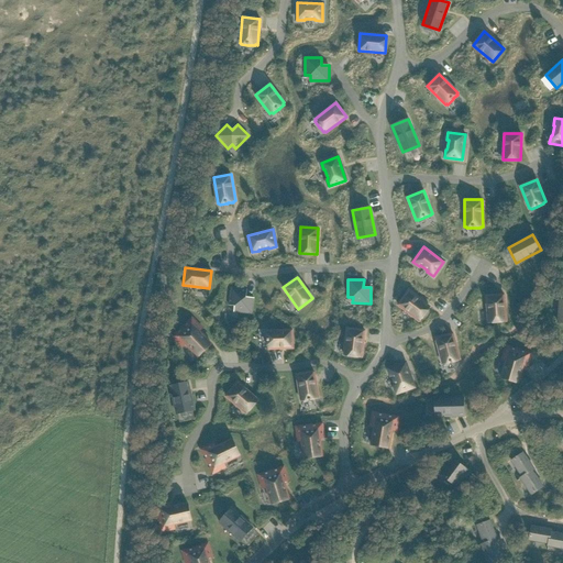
[(234,306),(234,311),(252,313),(254,298),(246,297),(247,289),(231,287),(229,305),(234,306)]
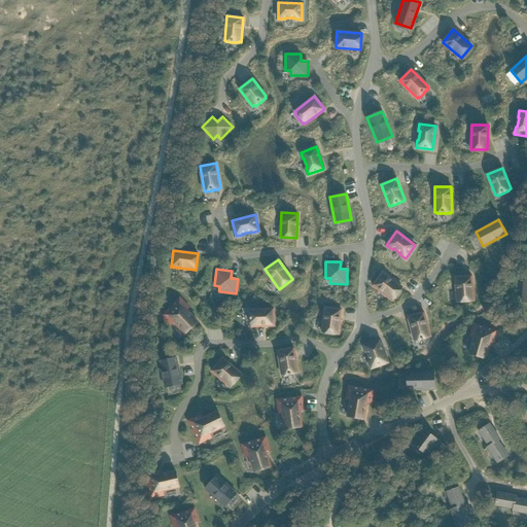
[(383,272),(373,285),(392,301),(402,287),(383,272)]
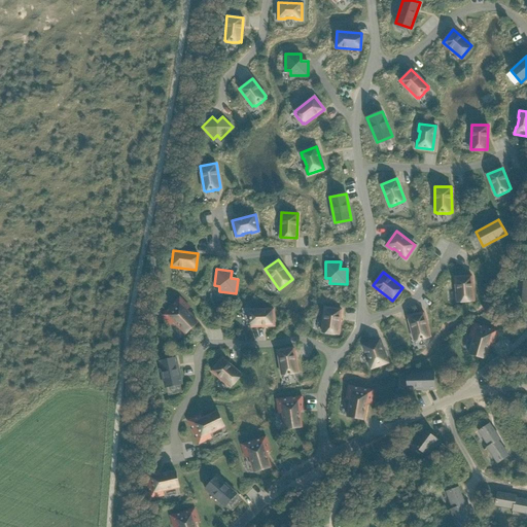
[(471,276),(455,277),(457,302),(473,301),(471,276)]
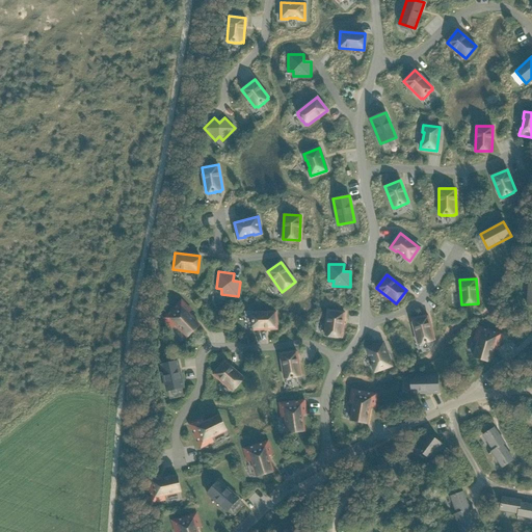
[(191,310),(182,300),(163,318),(173,327),(176,324),(188,337),(200,325),(188,313),(191,310)]
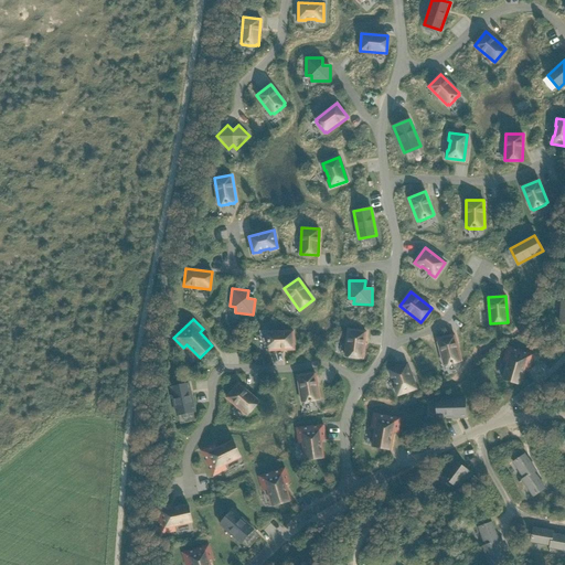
[(366,331),(349,329),(345,356),(363,358),(366,331)]
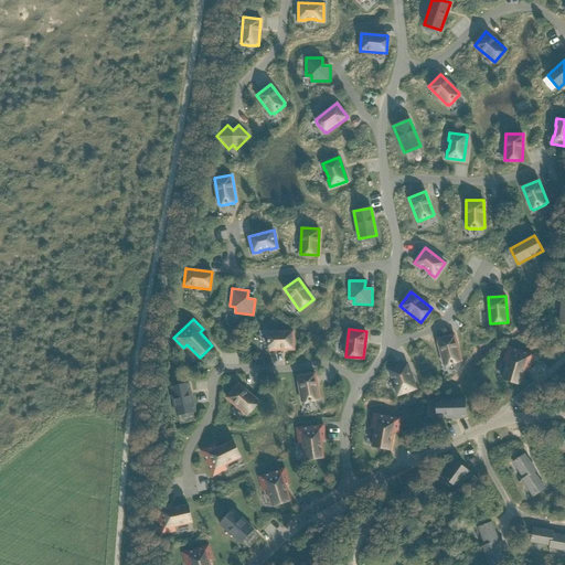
[(270,348),(270,350),(294,349),(294,331),(269,332),(269,333),(268,334),(268,340),(268,342),(268,348),(270,348)]
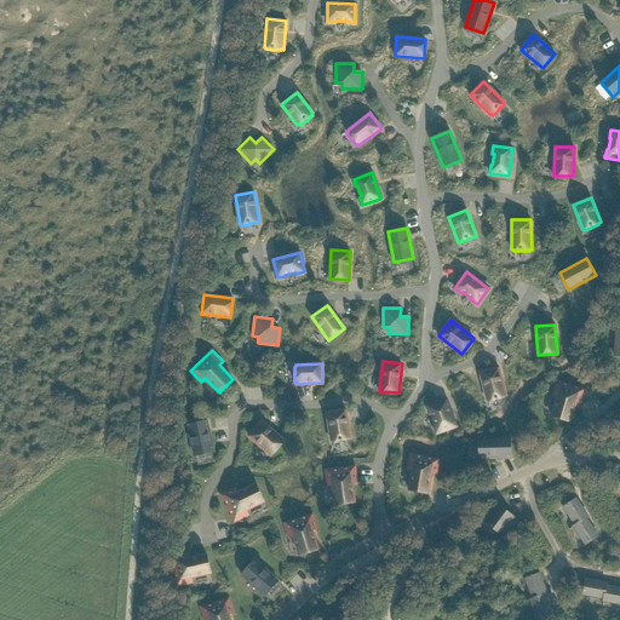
[(504,396),(506,396),(499,367),(480,372),(487,401),(489,400),(489,401),(495,400),(498,399),(505,397),(504,396)]
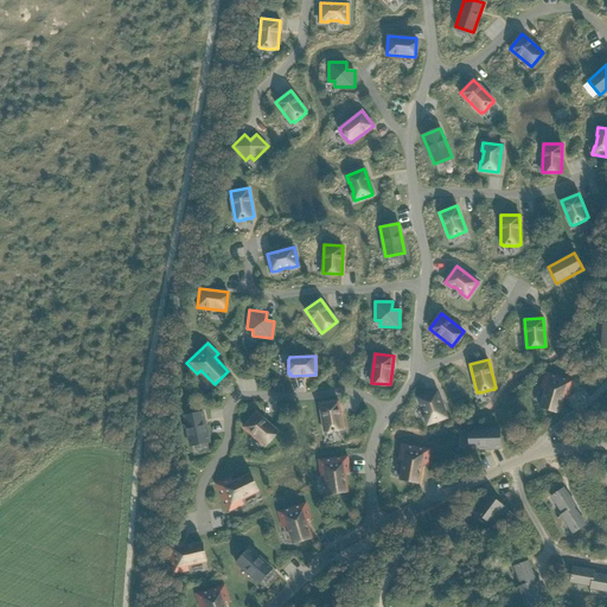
[(568,395),(573,381),(545,372),(541,387),(545,389),(540,407),(558,413),(564,394),(568,395)]
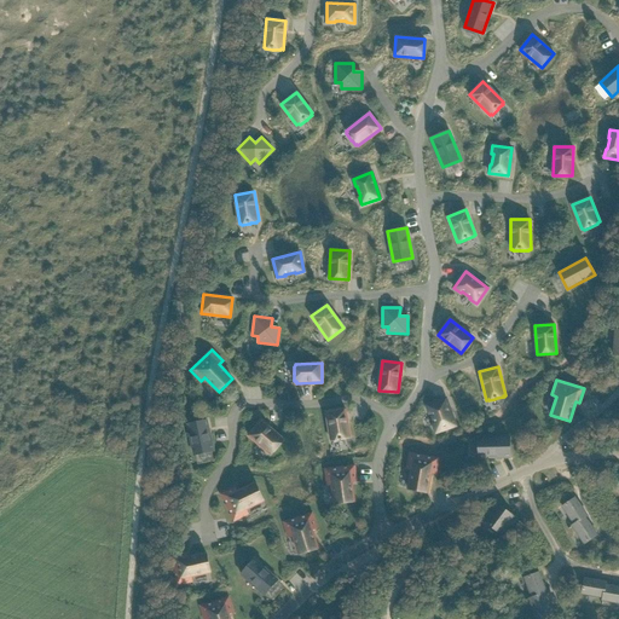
[(433,423),(437,432),(455,426),(445,399),(427,405),(431,414),(432,414),(435,423),(433,423)]
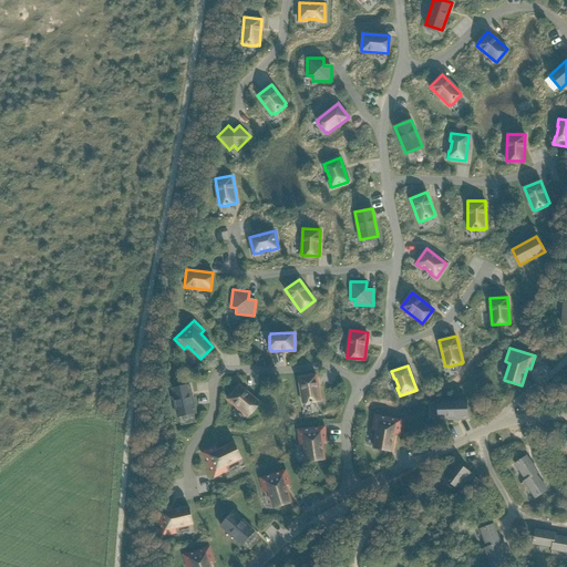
[(317,374),(299,377),(303,403),(305,403),(305,404),(319,402),(319,401),(321,400),(317,374)]
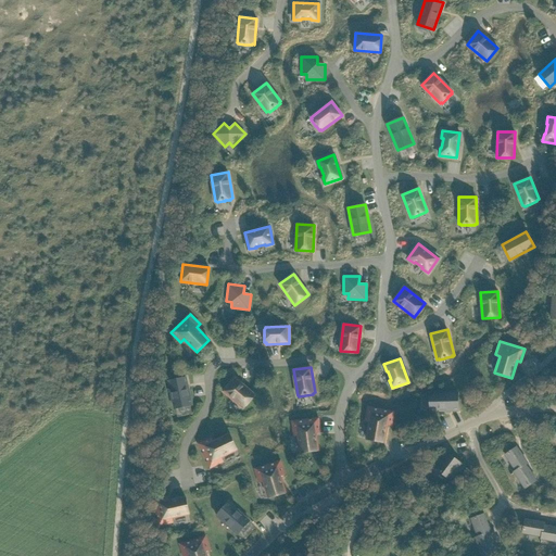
[(186,377),(168,381),(175,408),(191,405),(186,377)]
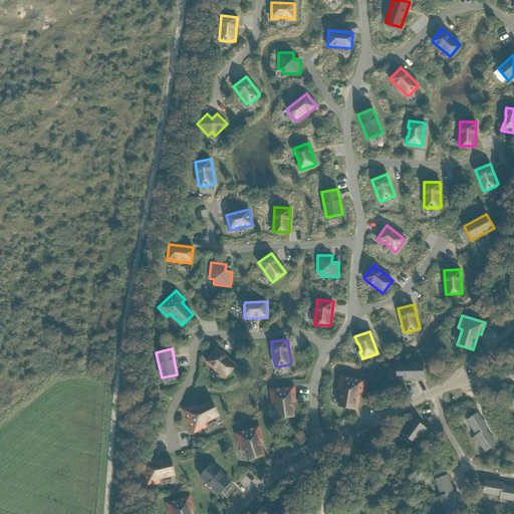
[(217,349),(207,361),(225,377),(235,364),(217,349)]
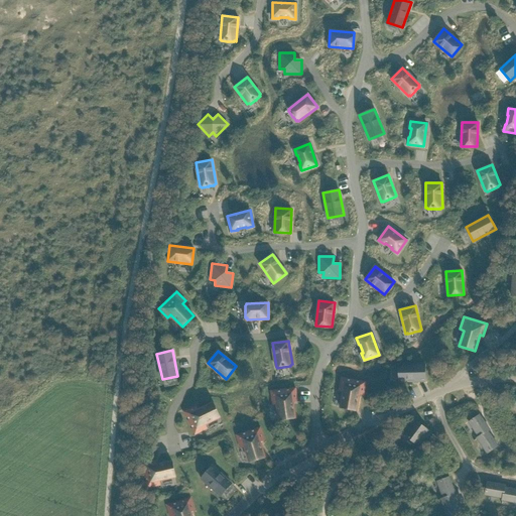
[(399,365),(399,381),(425,381),(424,365),(399,365)]
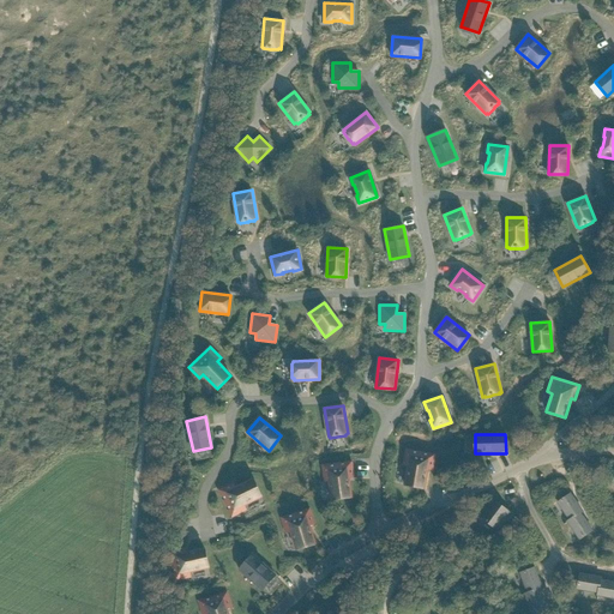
[(432,469),(435,455),(407,449),(404,464),(408,465),(405,485),(425,488),(427,469),(432,469)]
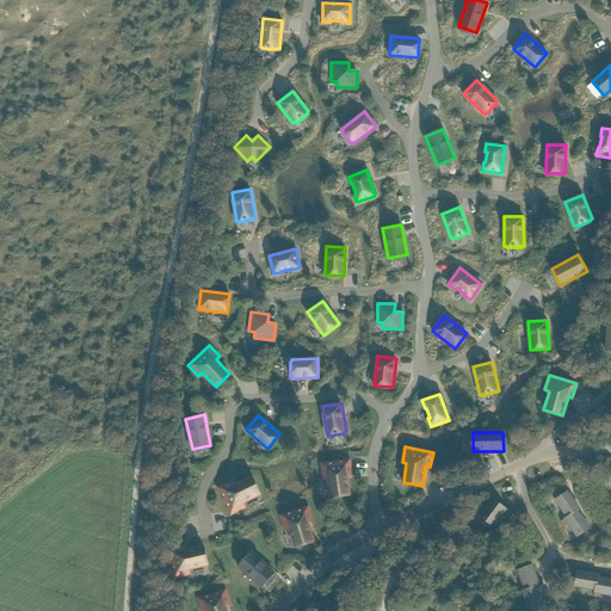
[(352,475),(350,460),(321,463),(323,477),(328,477),(331,498),(350,495),(347,475),(352,475)]
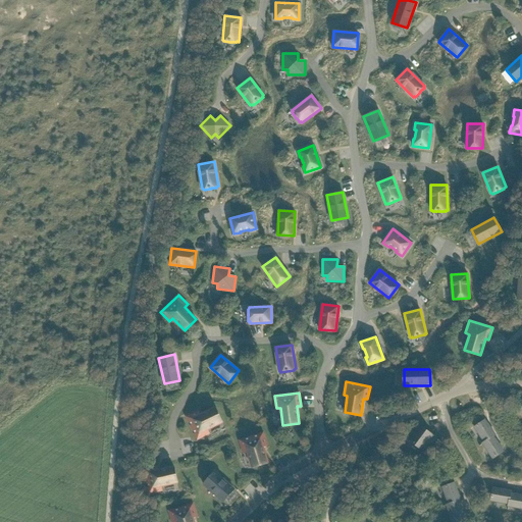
[(198,411),(187,416),(197,438),(209,432),(207,429),(222,422),(215,407),(200,414),(198,411)]
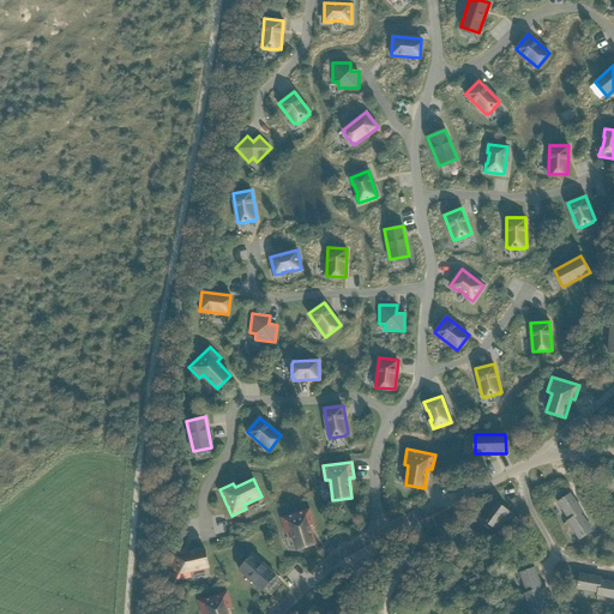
[(570,519),(581,512),(583,511),(571,494),(558,503),(570,519)]
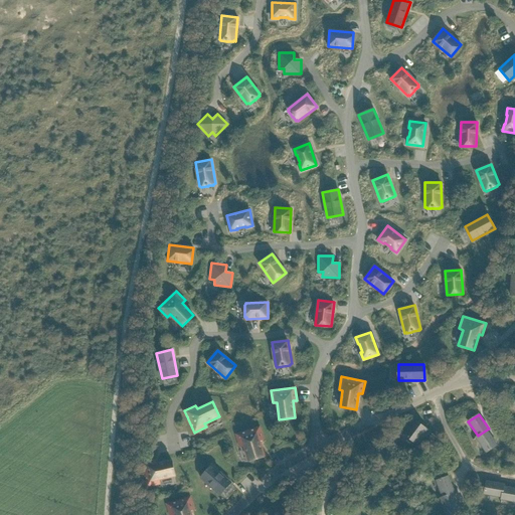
[(415,420),(405,435),(415,443),(422,433),(424,435),(427,430),(415,420)]
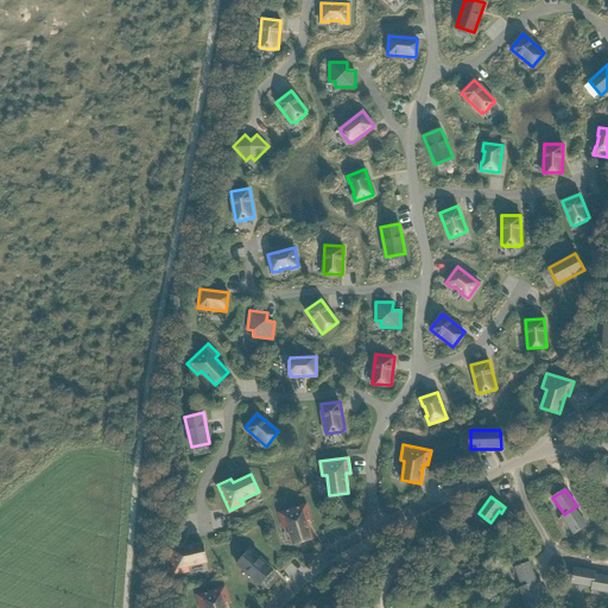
[(311,519),(306,504),(279,512),(284,527),(289,526),(295,544),(312,538),(306,520),(311,519)]
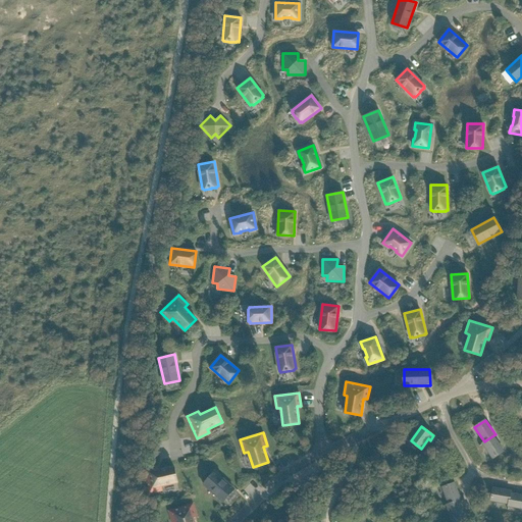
[(493,435),(484,441),(482,444),(492,458),(504,451),(493,435)]
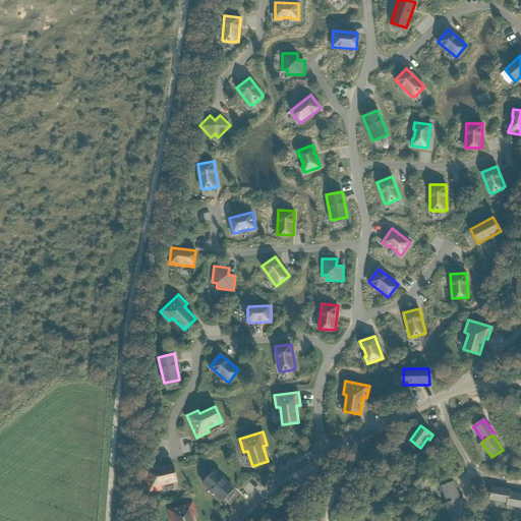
[(157,465),(143,468),(149,491),(162,488),(161,484),(177,481),(174,465),(158,469),(157,465)]
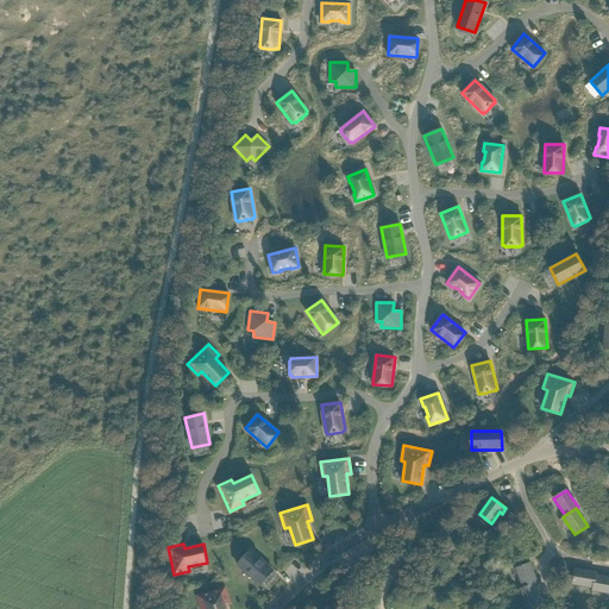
[(250,551),(237,565),(261,585),(272,570),(250,551)]
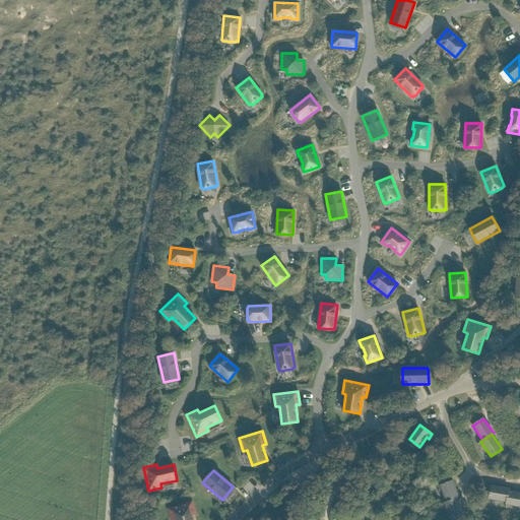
[(447,502),(457,499),(459,498),(453,480),(441,485),(447,502)]
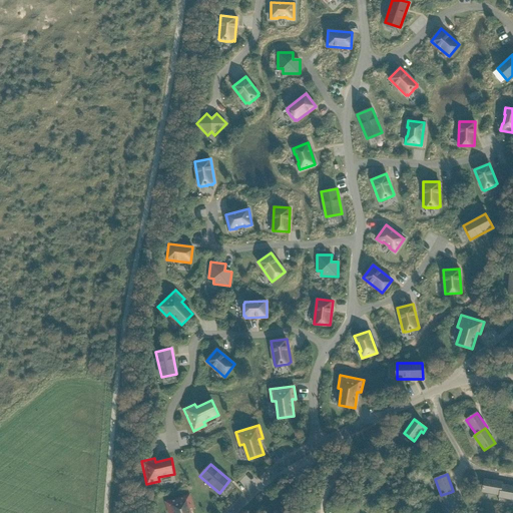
[(482,492),(500,495),(502,485),(502,482),(485,479),(482,492)]
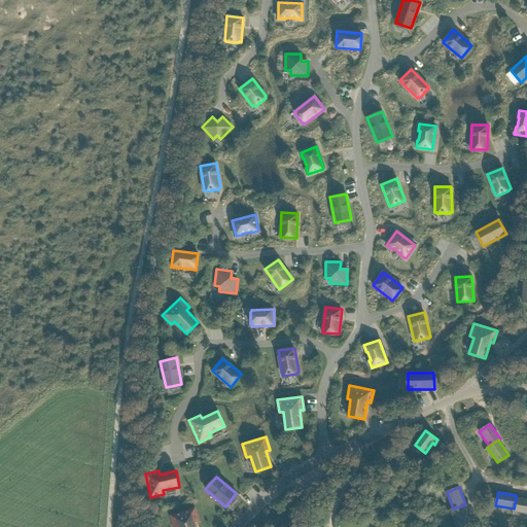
[(526,499),(516,498),(514,508),(513,511),(526,513),(526,499)]
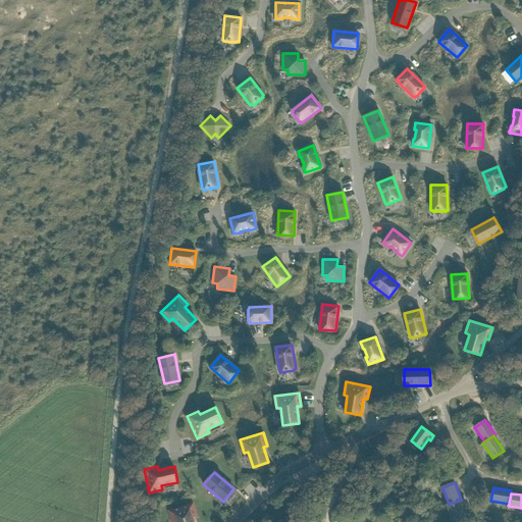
[(465,517),(459,501),(449,504),(447,505),(453,521),(465,517)]
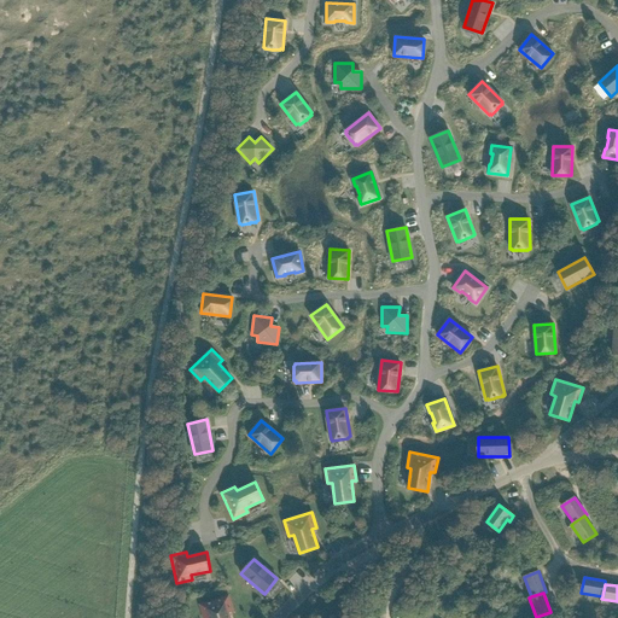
[(229,617),(228,613),(233,612),(228,596),(200,605),(204,617),(229,617)]
